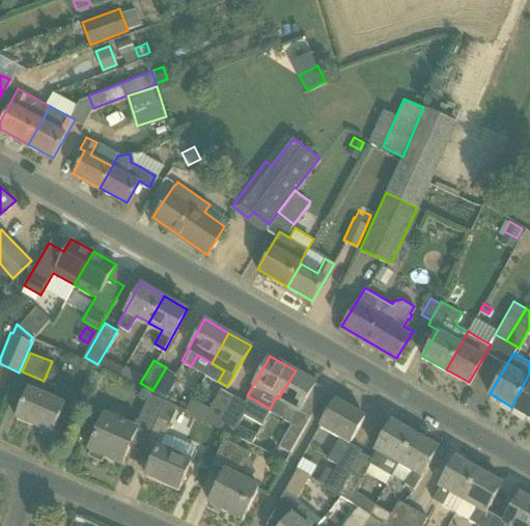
[(165,398),(178,375),(166,367),(152,390),(162,396),(165,398)]
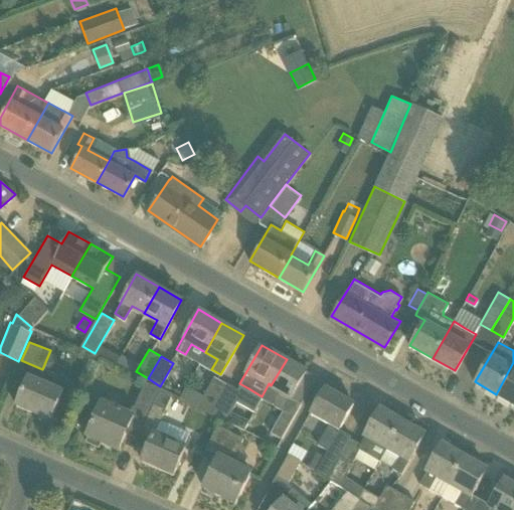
[(275,404),(283,409),(271,432),(281,437),(301,402),(291,396),(306,370),(287,359),(271,385),(283,391),(275,404)]
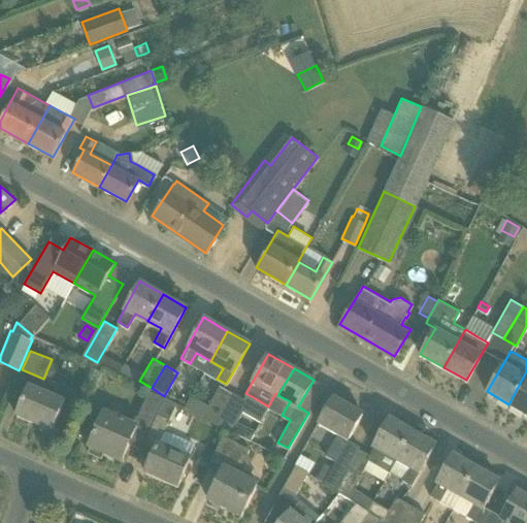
[(526,371),(508,404),(526,415),(526,371)]
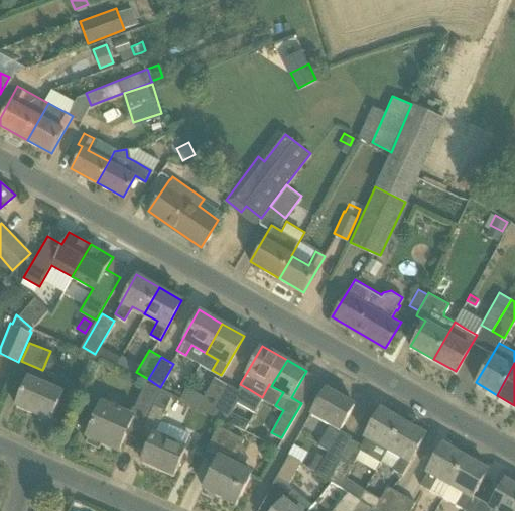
[(28,377),(15,404),(49,419),(62,391),(28,377)]
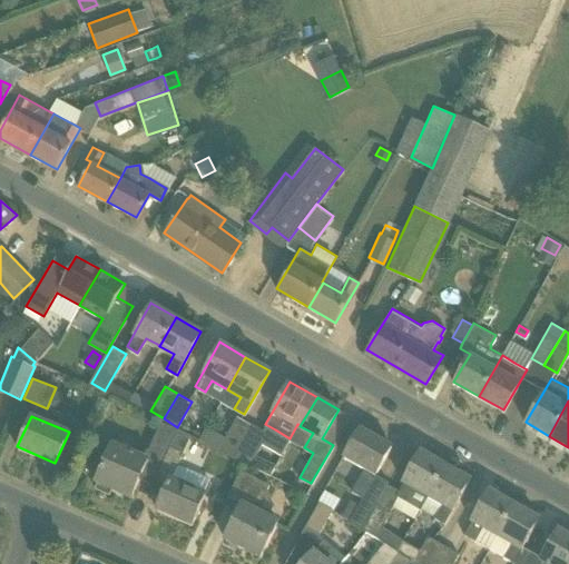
[(252,425),(236,417),(218,447),(233,454),(252,425)]
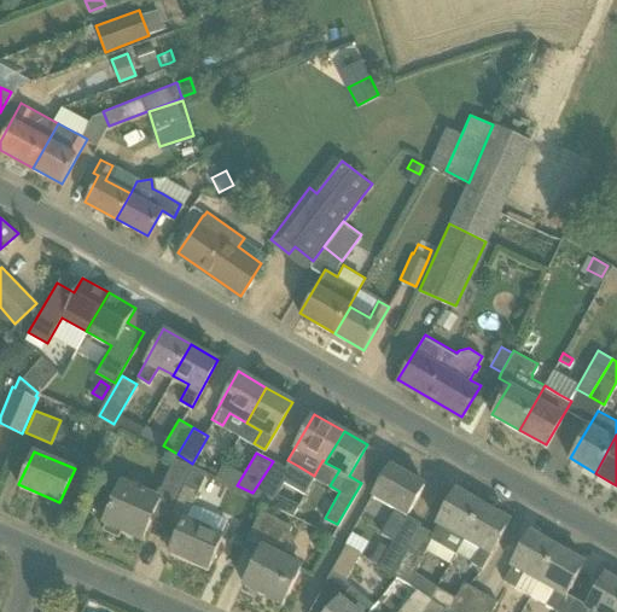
[(174,455),(166,474),(164,474),(155,495),(122,481),(103,522),(141,538),(152,516),(163,520),(164,517),(168,518),(184,483),(192,464),(188,461),(174,455)]
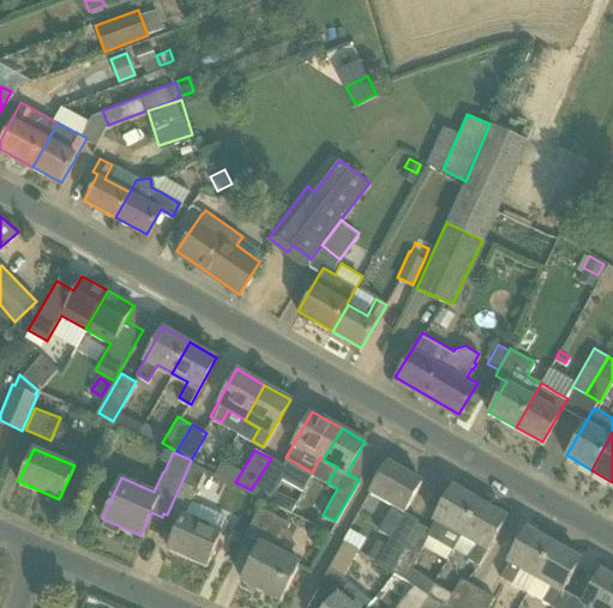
[(269,499),(275,488),(287,468),(271,458),(251,489),(269,499)]
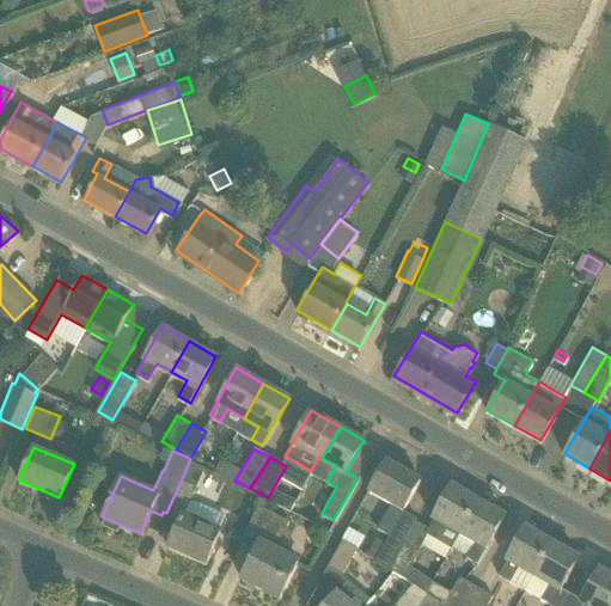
[(402,508),(408,499),(420,478),(386,459),(368,490),(390,502),(378,526),(389,533),(385,540),(377,536),(367,551),(389,565),(403,539),(416,515),(402,508)]
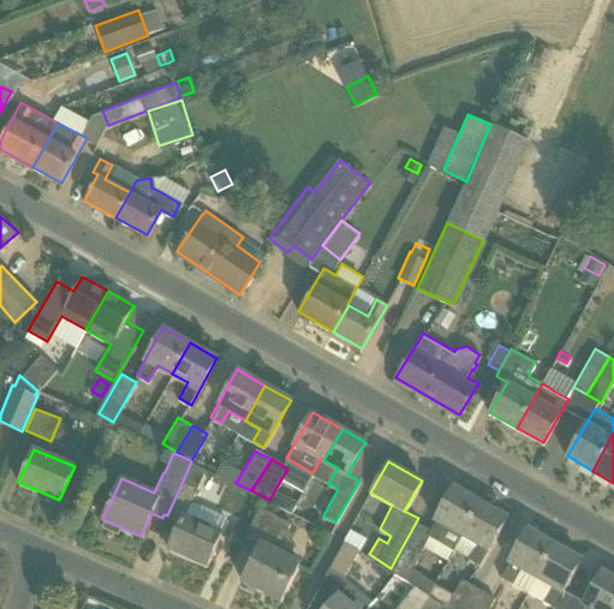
[(168,548),(206,565),(228,515),(191,500),(197,488),(183,481),(167,515),(180,521),(168,548)]
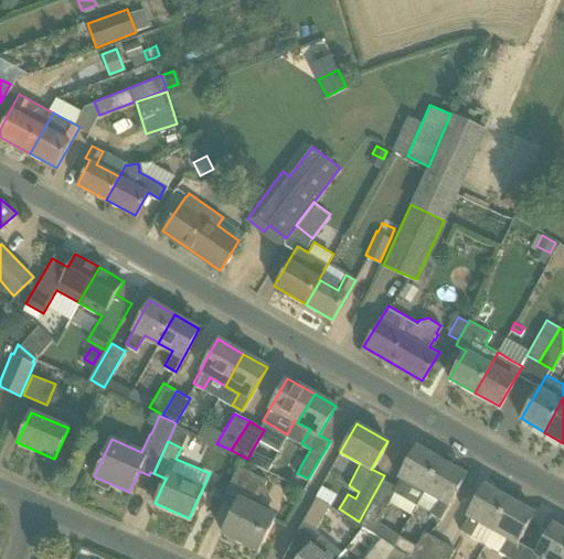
[(417,504),(425,488),(442,461),(416,447),(392,488),(401,493),(417,504)]
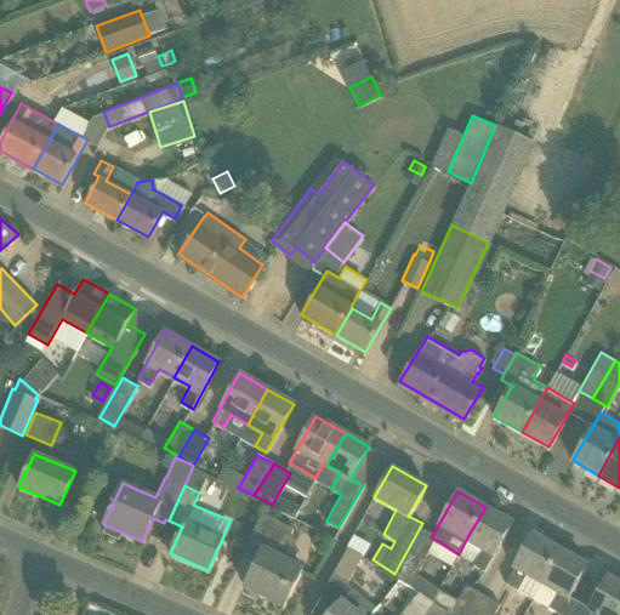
[(511,522),(485,507),(467,537),(483,547),(475,562),(485,567),(511,522)]
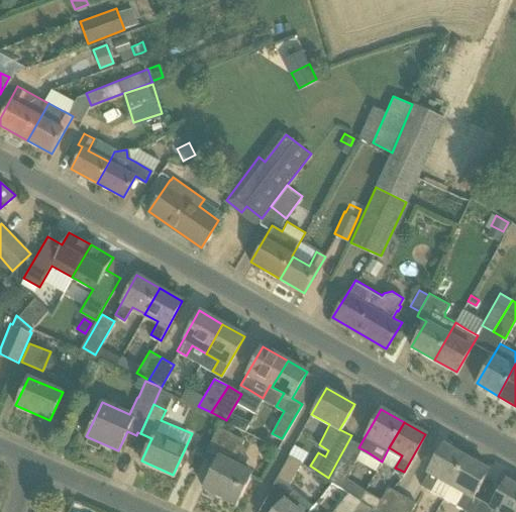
[(220,453),(212,470),(203,488),(235,504),(251,474),(232,464),(244,438),(218,425),(208,446),(220,453)]
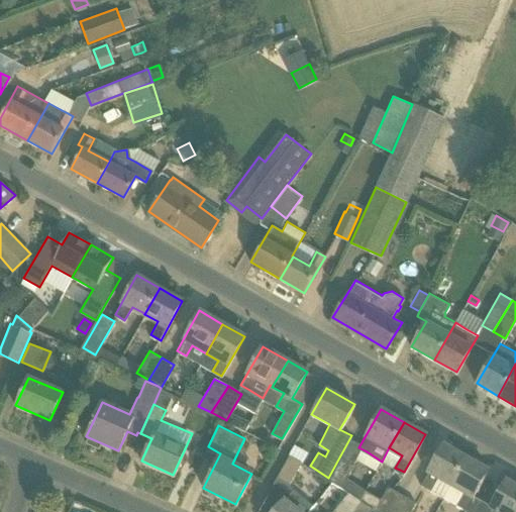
[(431,488),(443,496),(466,457),(443,444),(421,482),(431,488)]
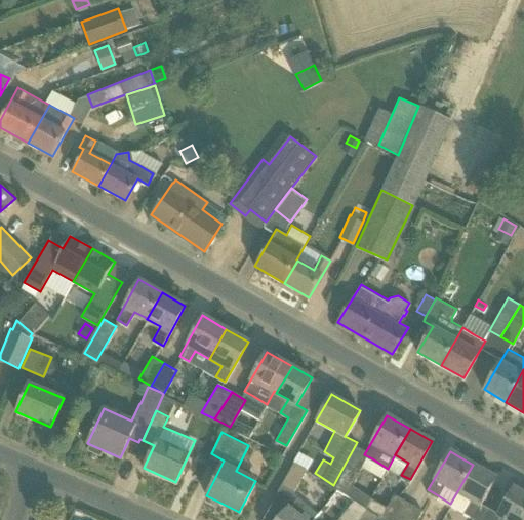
[(293,490),(307,468),(293,462),(282,483),(293,490)]
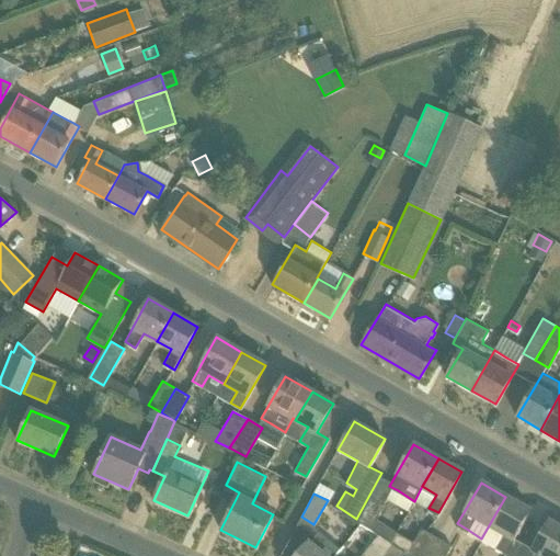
[(384,502),(369,495),(356,519),(369,528),(376,517),(384,502)]
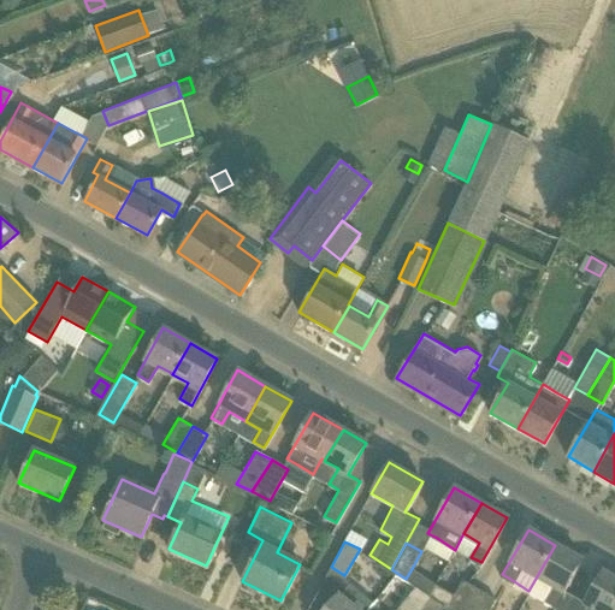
[(581,560),(555,545),(528,591),(542,599),(554,606),(553,609),(566,609),(575,596),(563,590),(581,560)]
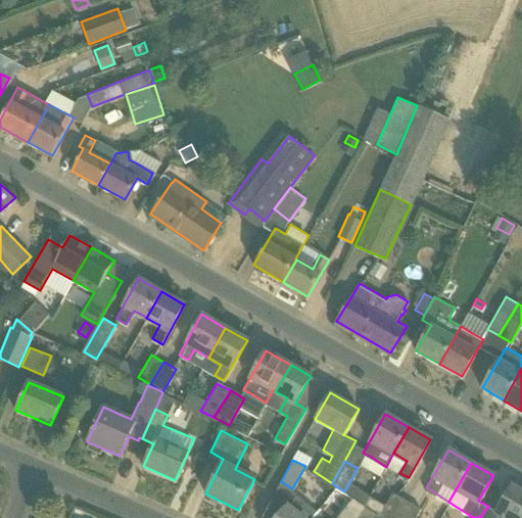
[(521,517),(521,490),(511,485),(496,511),(488,506),(480,517),(521,517)]
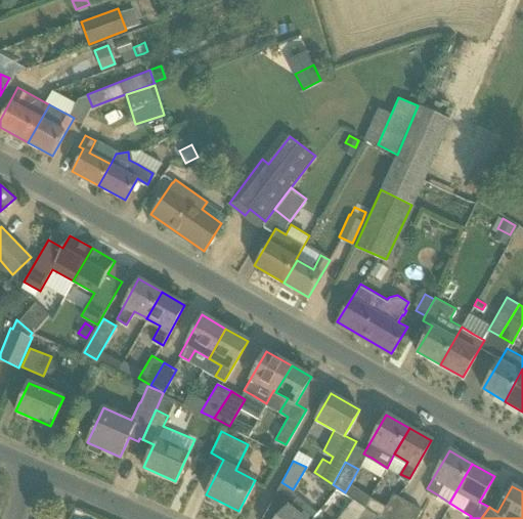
[(371,495),(359,488),(353,499),(364,506),(371,495)]
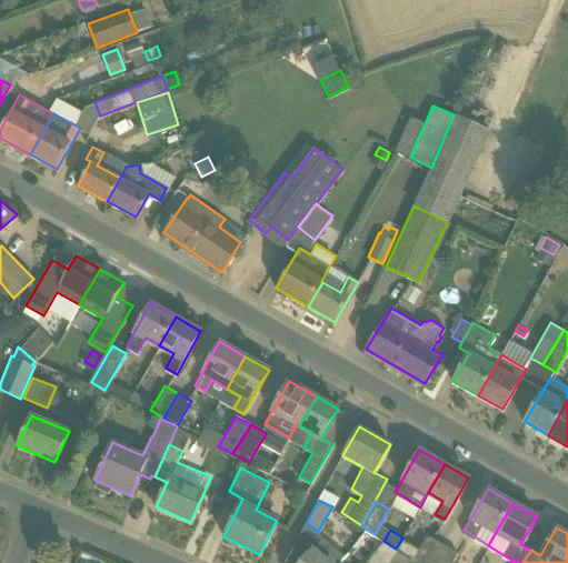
[(399,551),(409,559),(416,562),(417,562),(431,562),(445,543),(428,534),(419,548),(402,538),(396,549),(399,551)]
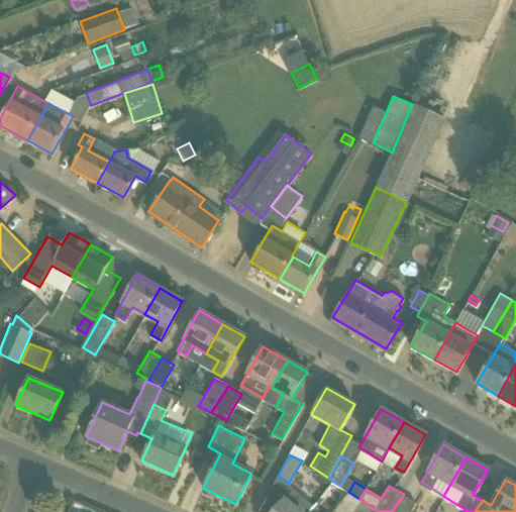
[(273,511),(307,511),(313,504),(301,495),(301,496),(292,489),(284,500),(284,499),(273,511)]
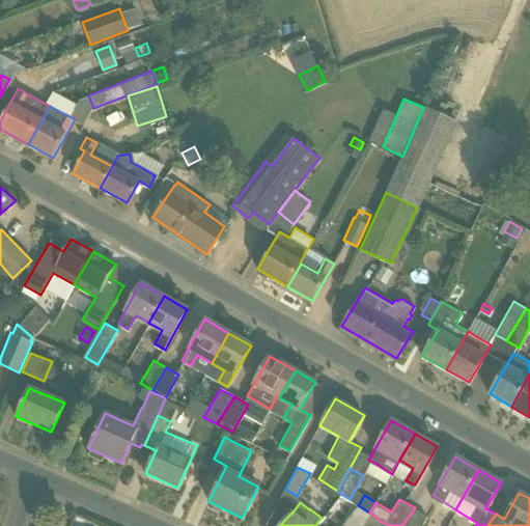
[(362,525),(372,515),(369,513),(358,505),(341,525),(342,525),(362,525)]
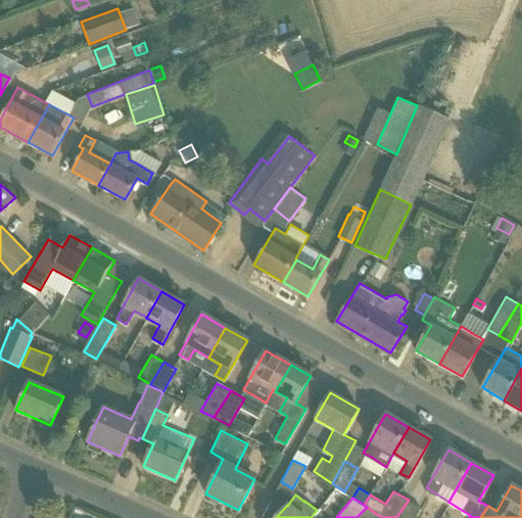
[(414,517),(421,507),(409,500),(396,517),(414,517)]
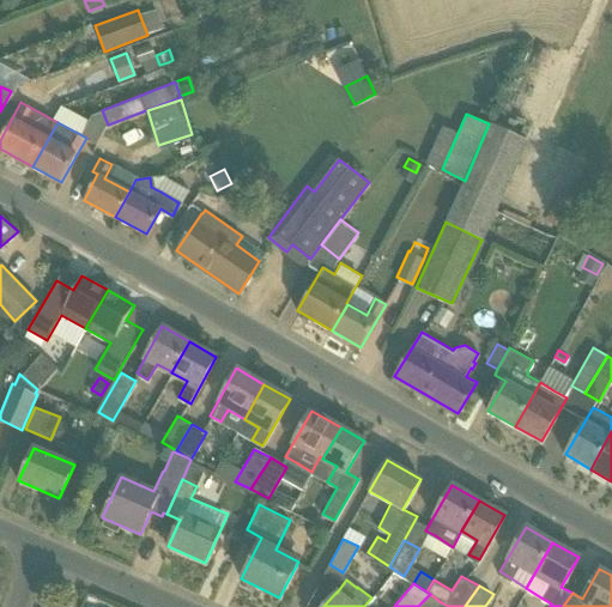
[(436,606),(441,602),(430,594),(418,606),(436,606)]
